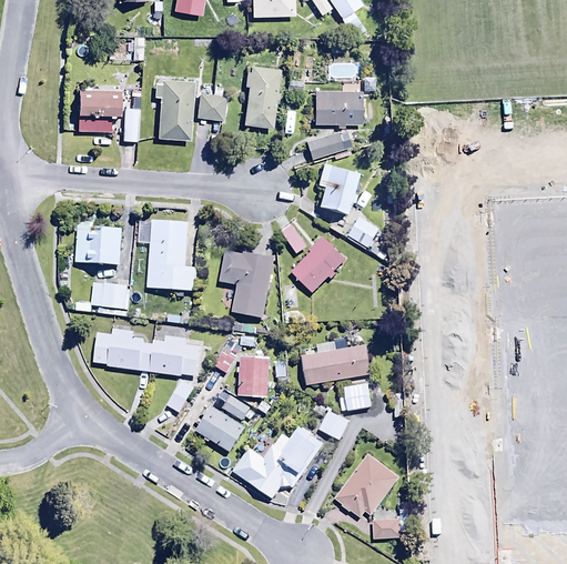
[(152,0),(152,17),(162,17),(162,0),(152,0)]
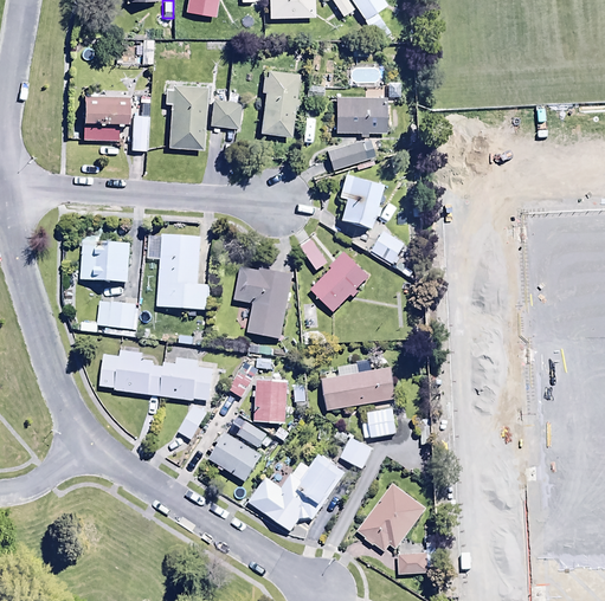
[(187,0),(186,11),(217,15),(219,0),(187,0)]
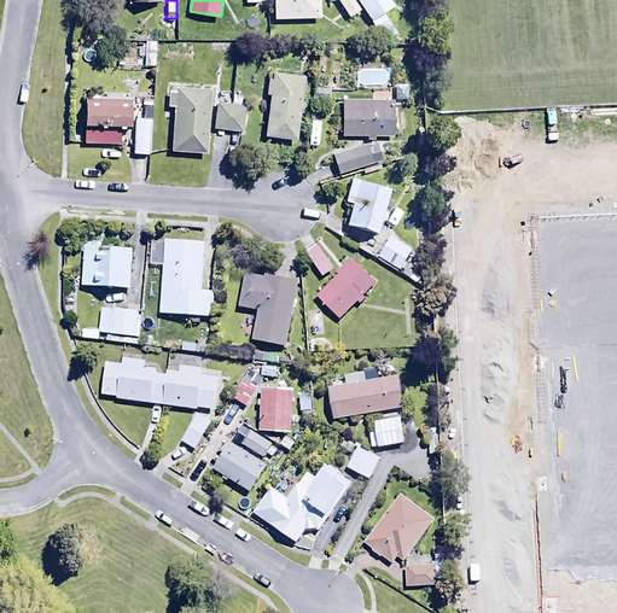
[(274,0),(274,17),(322,16),(321,0),(274,0)]
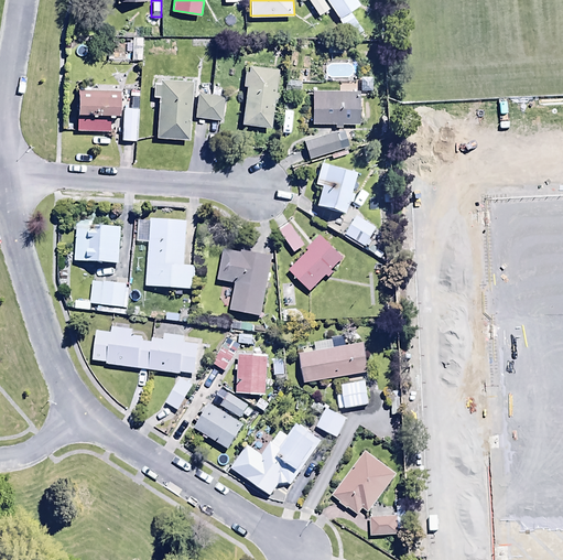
[(309,0),(321,14),(329,8),(323,0),(309,0)]
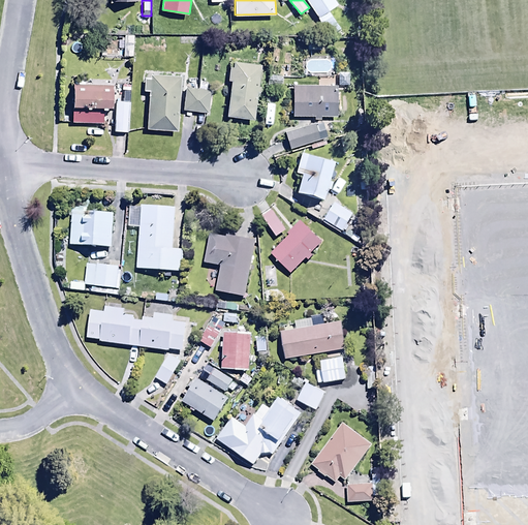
[(307,0),(318,18),(339,4),(336,0),(307,0)]
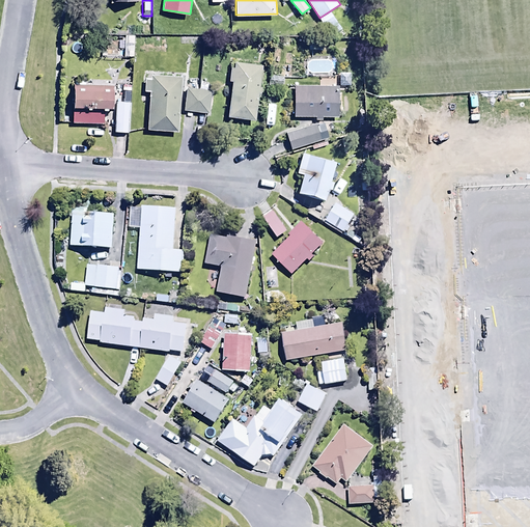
[(336,9),(322,20),(332,35),(341,29),(334,18),(339,15),(336,9)]
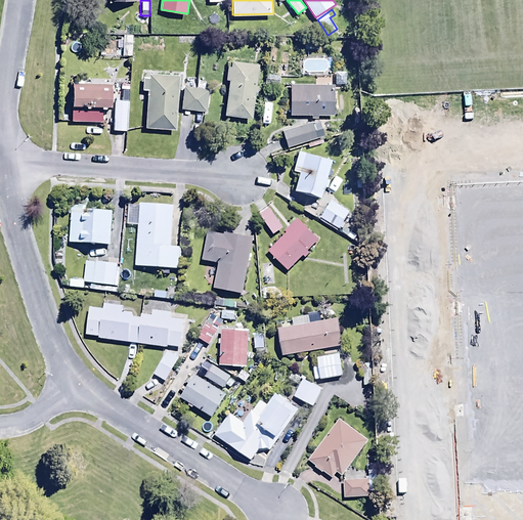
[(133,33),(123,33),(123,54),(133,54),(133,33)]
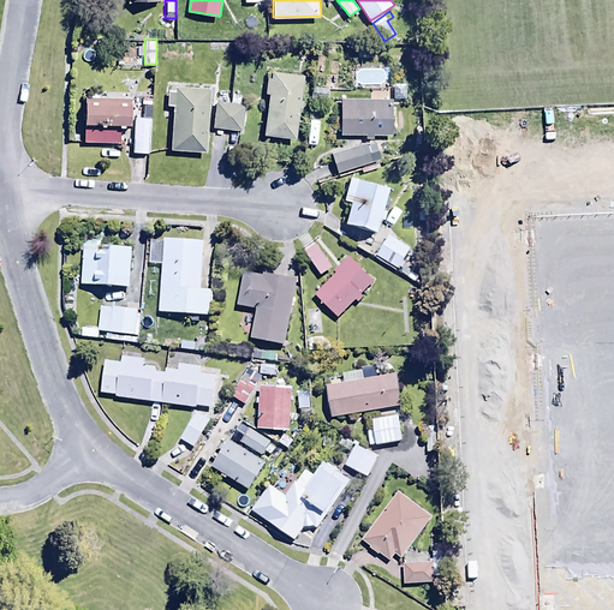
[(359,43),(359,55),(374,55),(374,43),(359,43)]
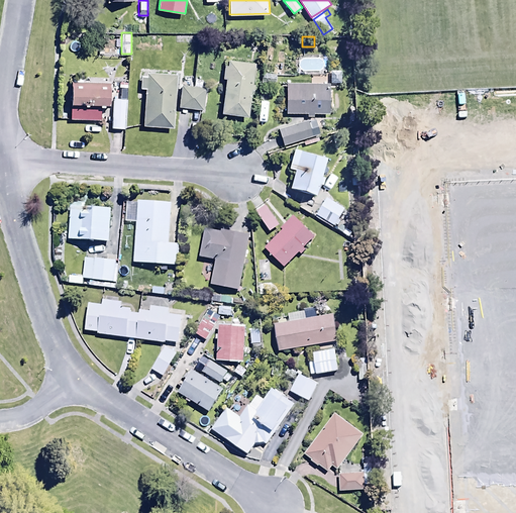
[(269,40),(269,48),(285,49),(285,41),(269,40)]
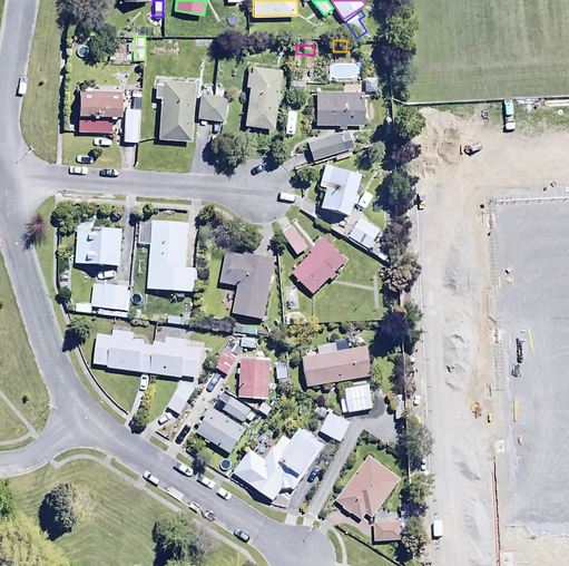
[(275,128),(281,69),(252,66),(252,71),(248,71),(246,87),(248,87),(244,125),(275,128)]
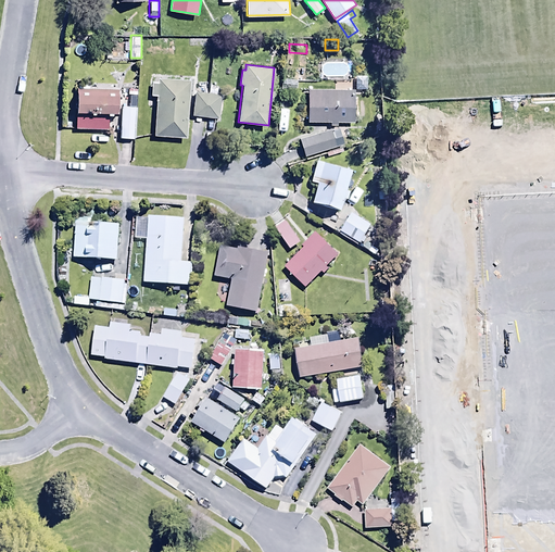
[(282,75),(281,86),(298,87),(299,77),(282,75)]
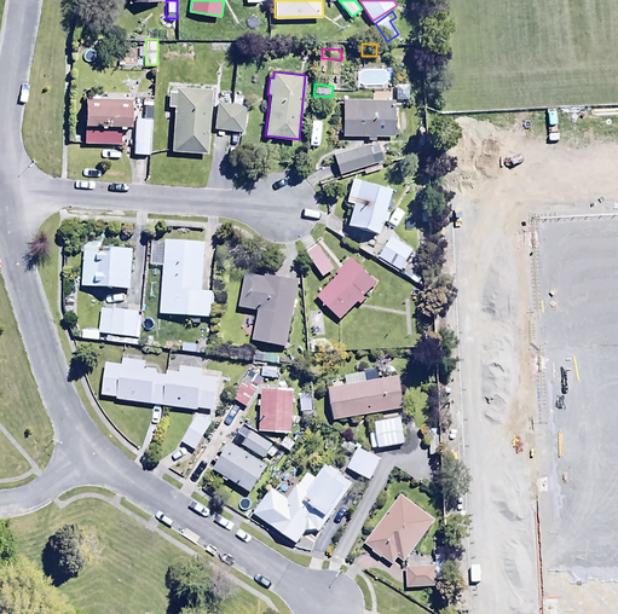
[(342,99),(344,134),(394,134),(394,98),(397,98),(397,84),(381,84),(382,98),(342,99)]
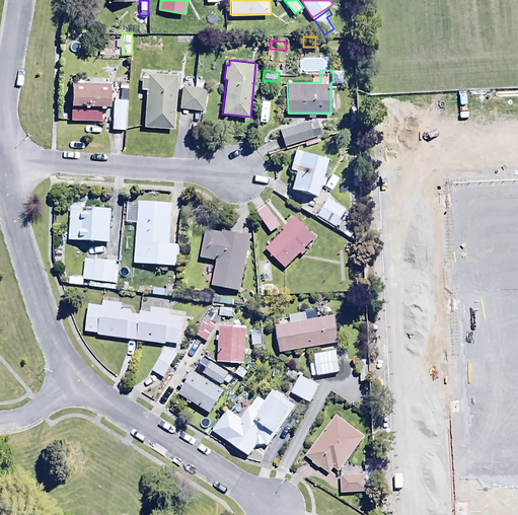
[(174,128),(177,75),(143,72),(141,89),(147,89),(144,126),(174,128)]
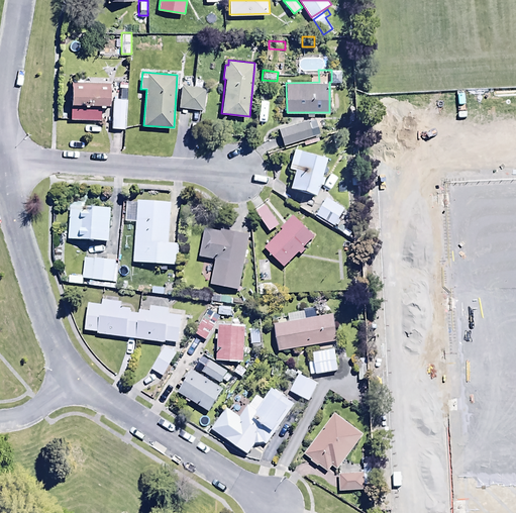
[(196,77),(195,85),(180,84),(178,107),(207,109),(209,87),(202,87),(202,78),(196,77)]
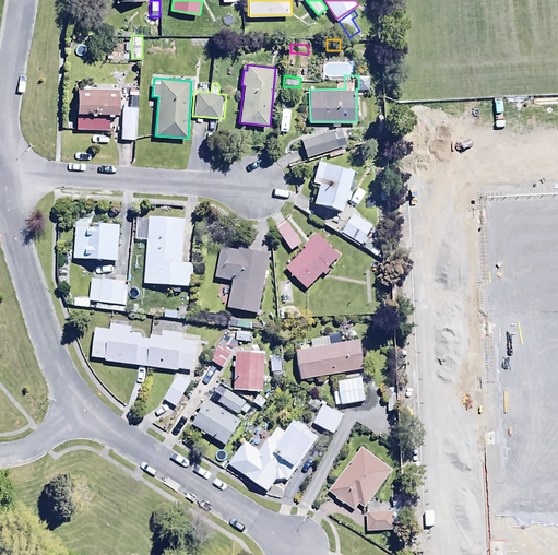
[(78,89),(76,129),(109,129),(109,116),(119,116),(120,90),(78,89)]
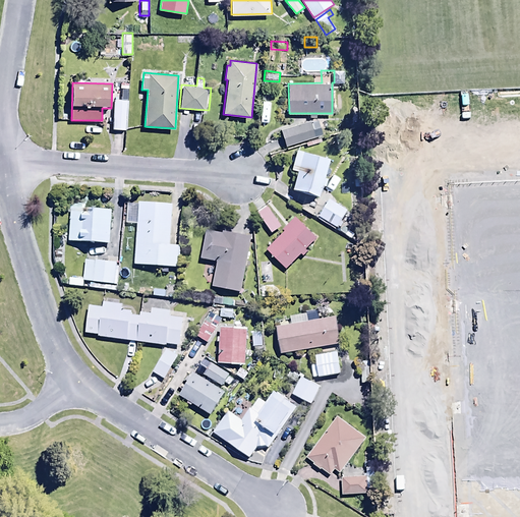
[(128,99),(114,98),(113,128),(127,129),(128,99)]
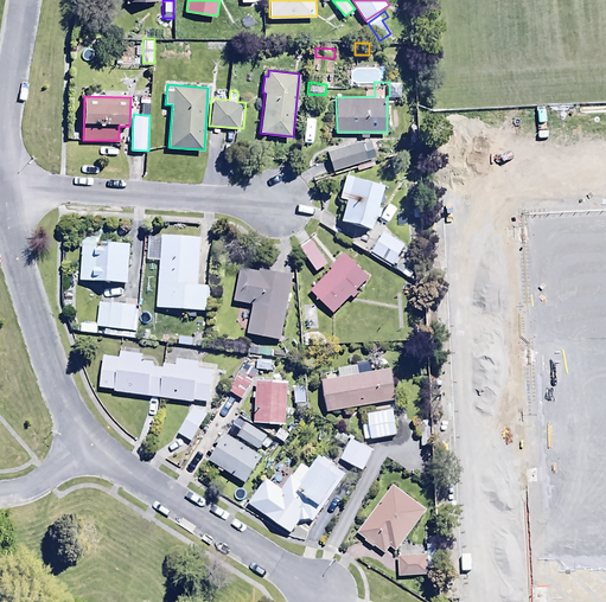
[(304,139),(313,140),(314,121),(304,120),(304,139)]
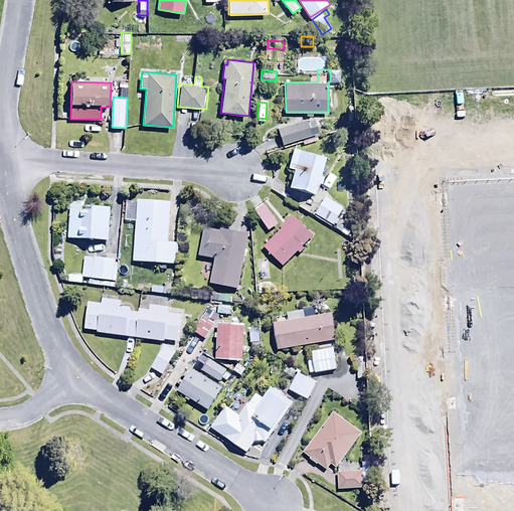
[(277,128),(283,145),(313,135),(307,117),(277,128)]
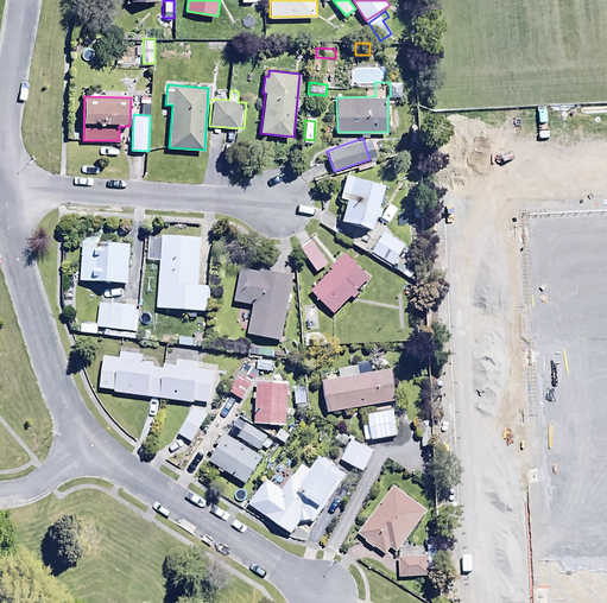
[(384,184),(347,173),(340,198),(348,201),(342,221),(372,230),(377,215),(379,216),(383,205),(378,204),(384,184)]
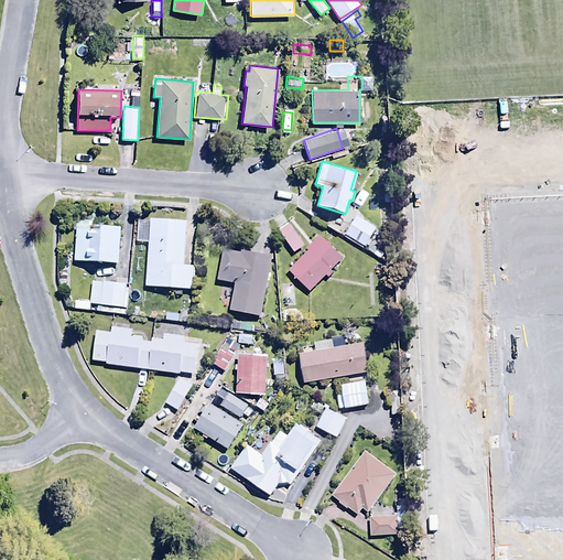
[(378,227),(357,215),(345,234),(366,247),(378,227)]
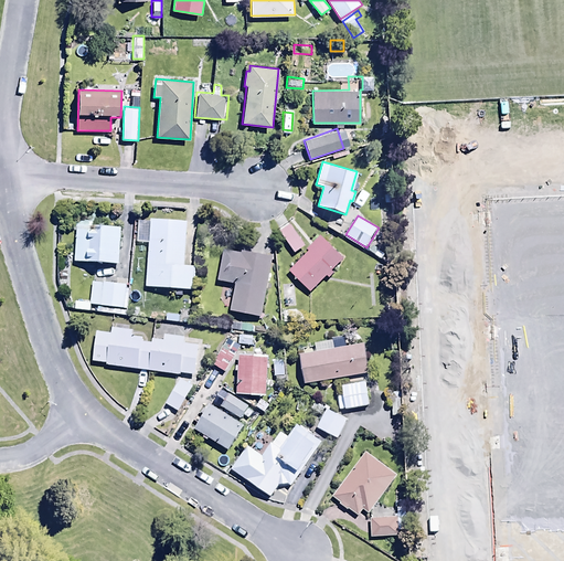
[(151,219),(148,285),(195,288),(197,265),(184,264),(188,220),(151,219)]
